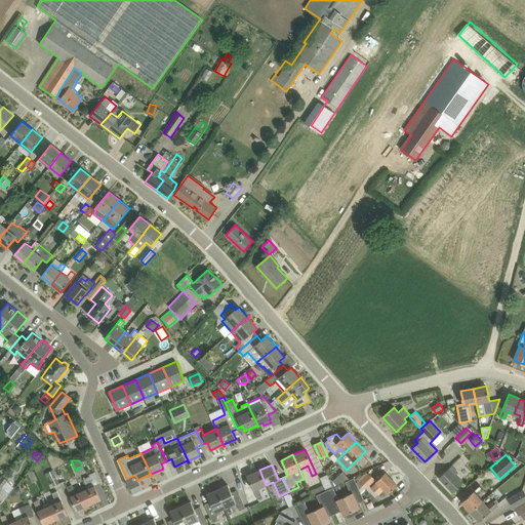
[(440,478),(452,491),(462,482),(455,475),(457,473),(452,467),(440,478)]
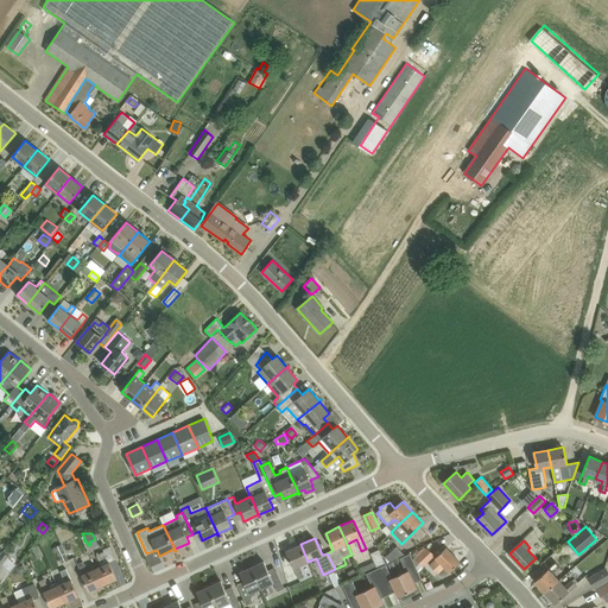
[(54,552),(57,551),(62,563),(63,562),(69,559),(64,549),(62,544),(55,548),(52,549),(54,552)]
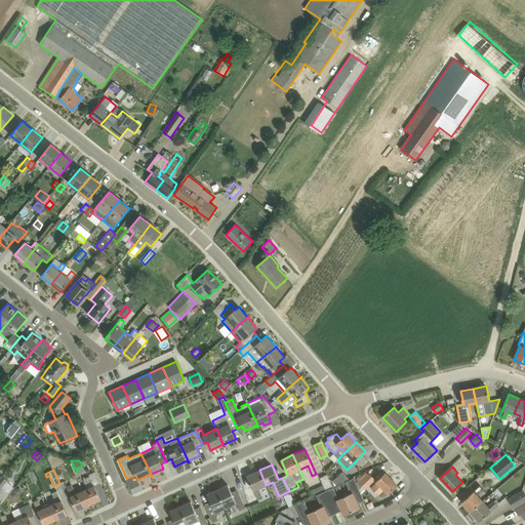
[(266,485),(259,470),(247,476),(257,499),(263,497),(258,488),(266,485)]
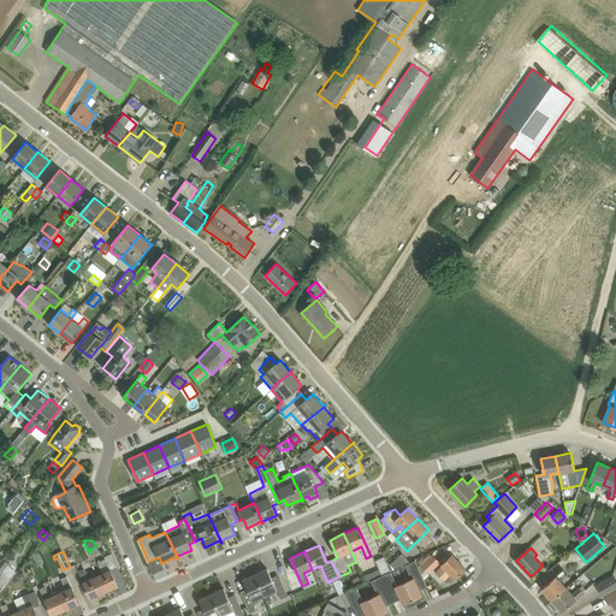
[(34,556),(39,567),(45,563),(40,552),(34,556)]
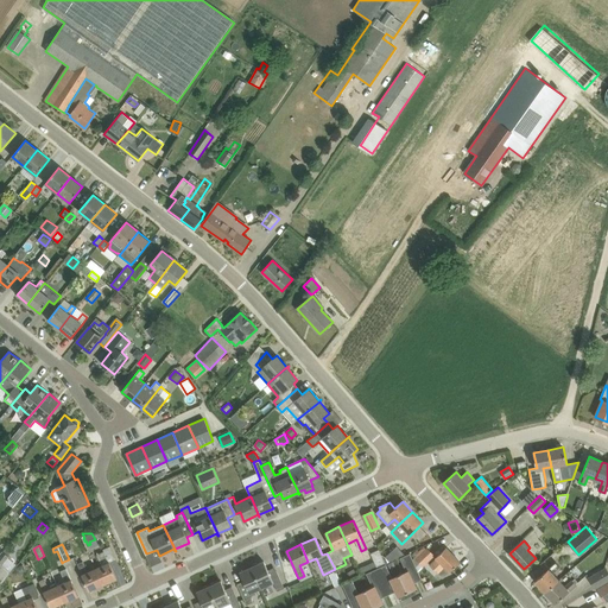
[(102,565),(96,568),(103,584),(116,578),(109,562),(116,559),(111,546),(103,550),(105,551),(97,555),(102,565)]
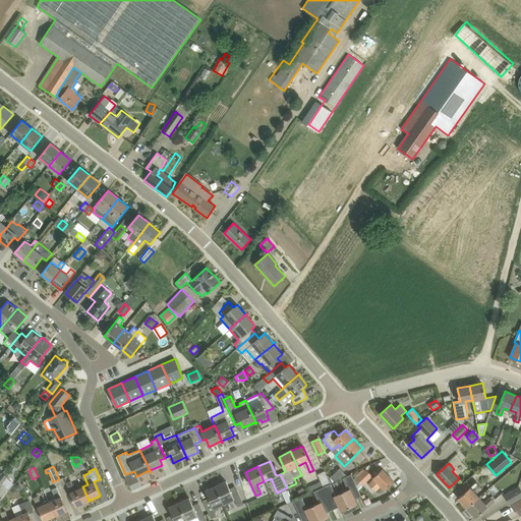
[(346,474),(340,468),(330,477),(334,481),(346,474)]
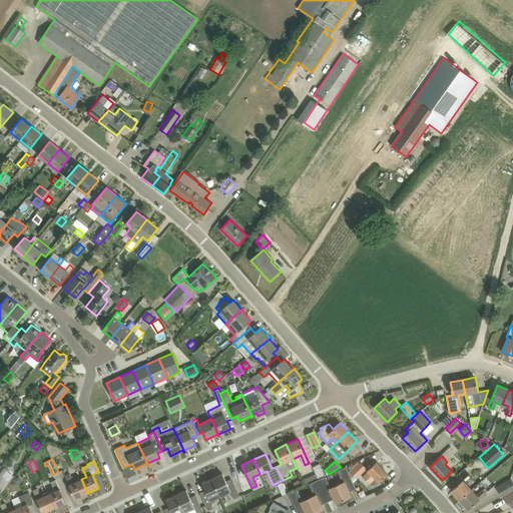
[(357,478),(367,468),(359,461),(354,466),(349,470),(356,477),(357,478)]
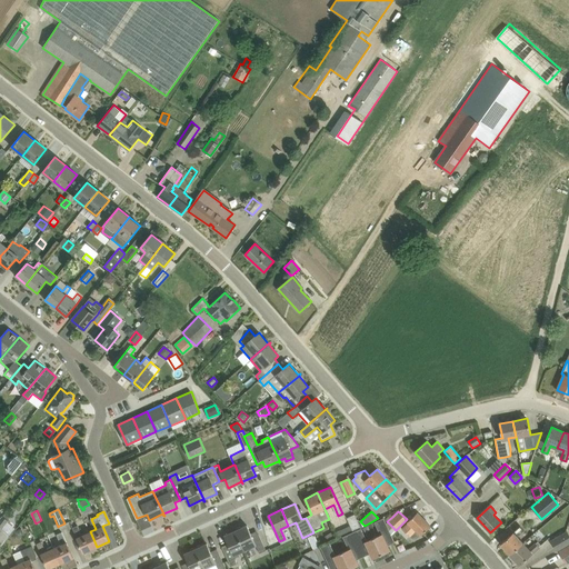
[(418,512),(407,522),(408,523),(402,529),(410,537),(416,530),(420,536),(430,526),(418,512)]
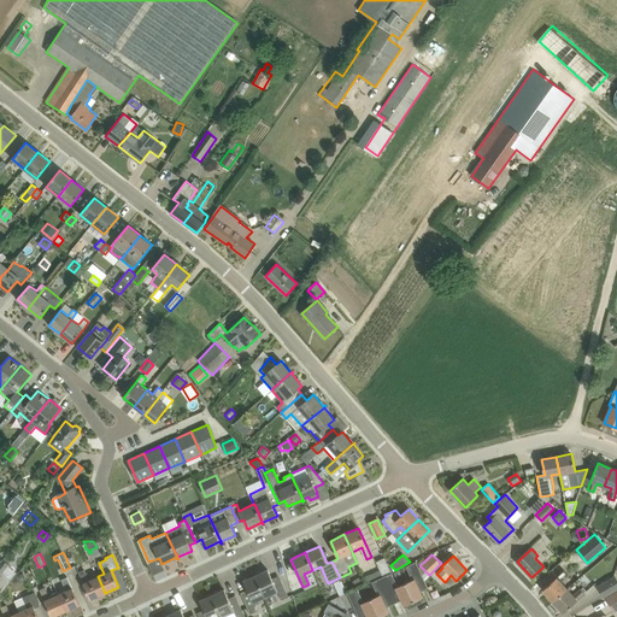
[(382,575),(383,577),(392,573),(387,564),(385,557),(375,562),(380,570),(382,575)]
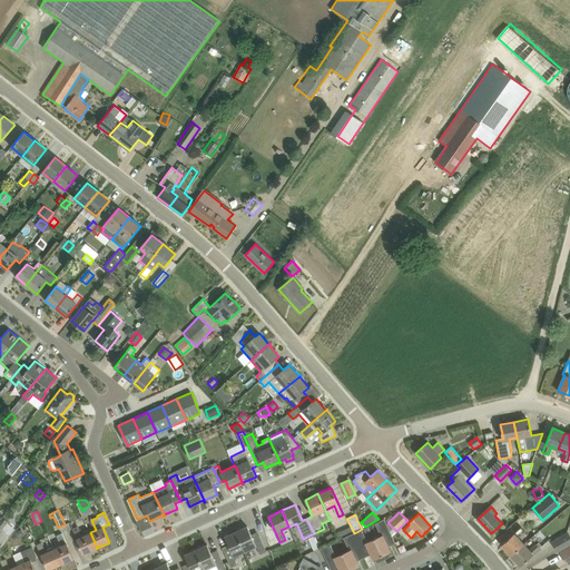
[(0,549),(1,548),(10,537),(2,530),(9,522),(2,517),(0,519),(0,549)]
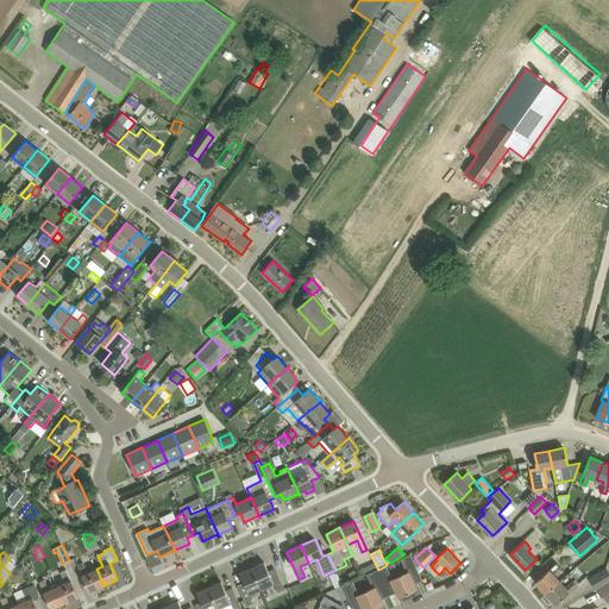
[(400,575),(409,597),(418,594),(415,589),(418,589),(414,583),(422,579),(410,554),(401,558),(407,572),(400,575)]
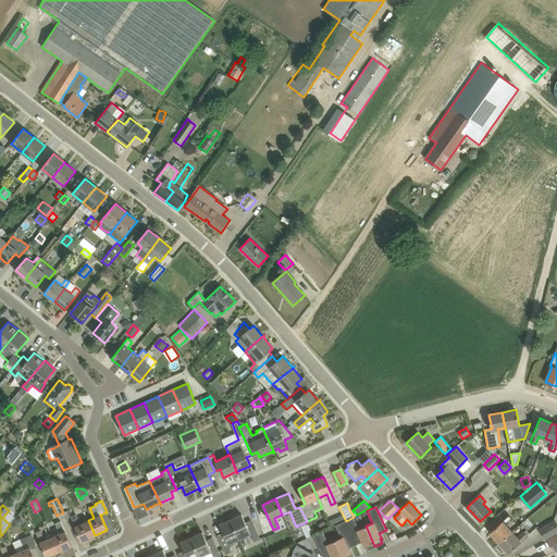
[(95,535),(88,520),(81,523),(76,514),(71,517),(82,542),(95,535)]
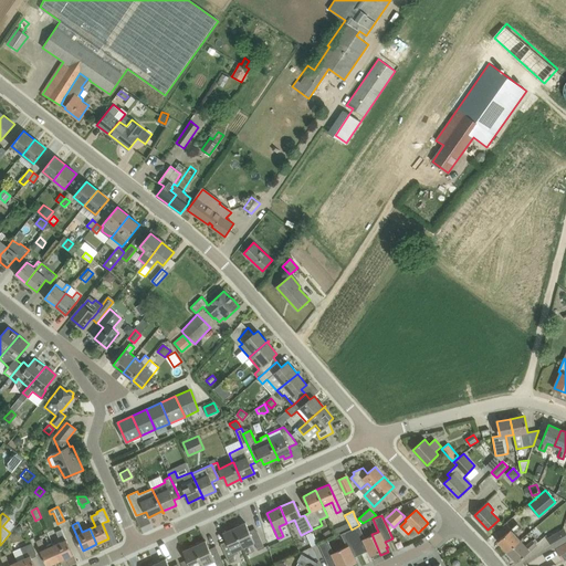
[(234,527),(243,547),(254,543),(259,551),(265,547),(258,532),(251,534),(245,522),(240,525),(239,524),(236,525),(234,527)]
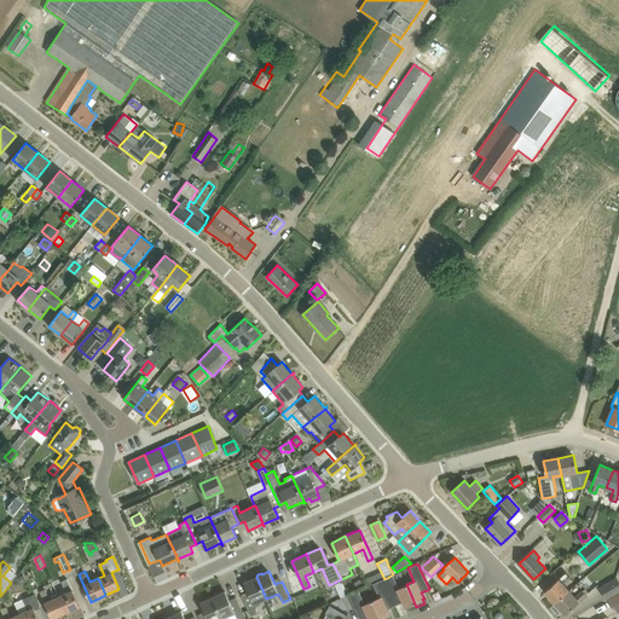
[(559,579),(544,591),(555,603),(570,591),(562,584),(570,577),(566,573),(559,579)]
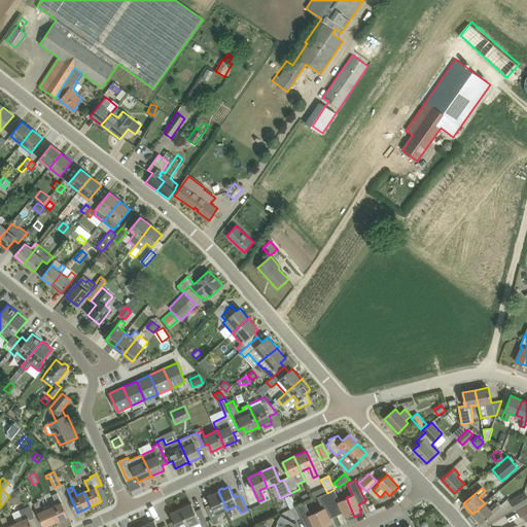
[(23,496),(21,489),(13,492),(14,495),(15,497),(18,498),(20,497),(23,496)]
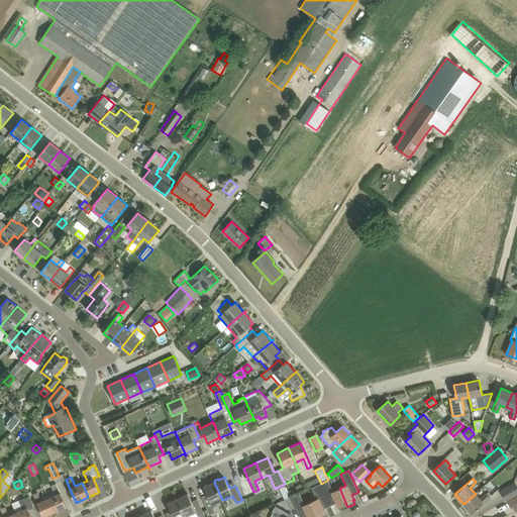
[(320,484),(330,505),(336,502),(338,507),(339,506),(341,510),(347,507),(339,488),(333,491),(328,480),(321,484),(320,484)]
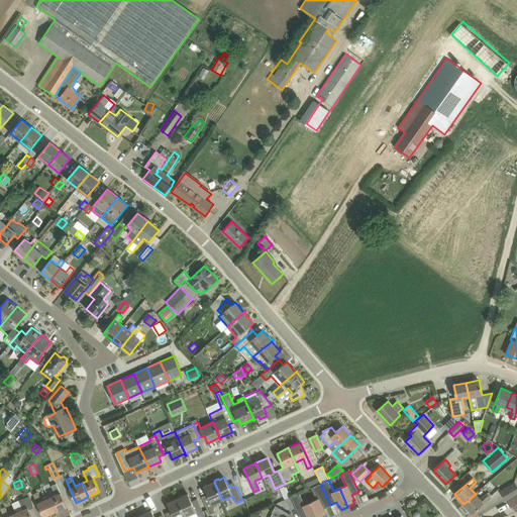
[(208,485),(204,487),(207,494),(202,497),(210,515),(215,512),(213,507),(218,505),(217,503),(222,500),(214,482),(213,482),(211,482),(209,483),(208,485)]
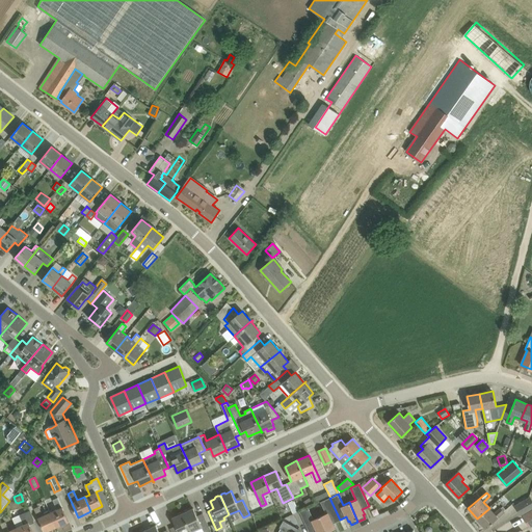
[(522,514),(531,508),(531,499),(530,497),(514,505),(515,507),(520,514),(521,515),(522,514)]
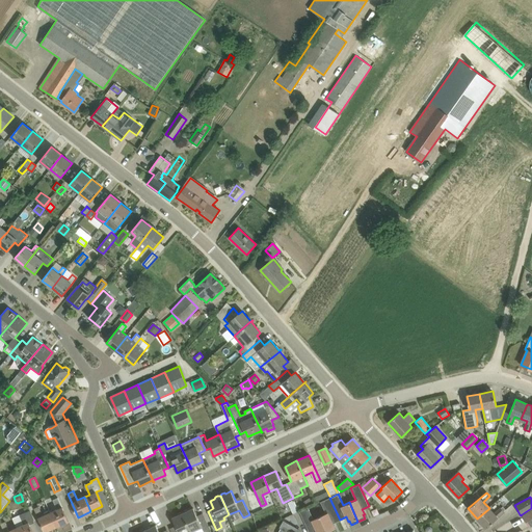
[(47,505),(50,512),(56,527),(69,522),(58,498),(53,500),(54,502),(47,505)]
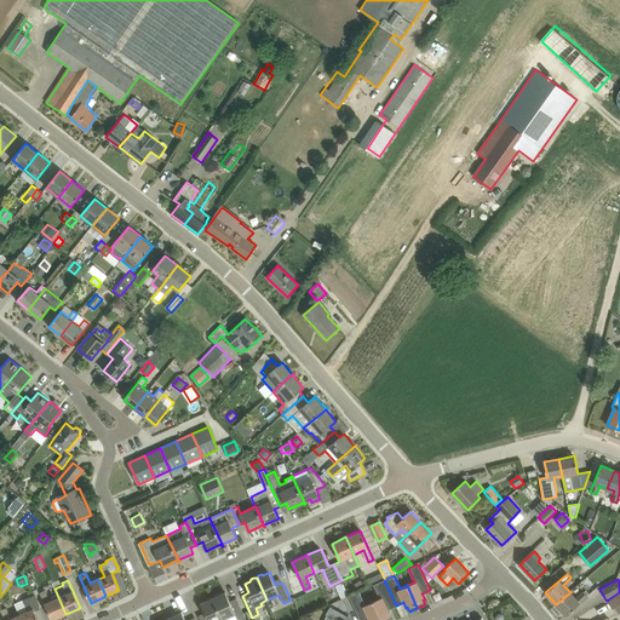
[(362,580),(354,585),(356,590),(365,585),(362,580)]
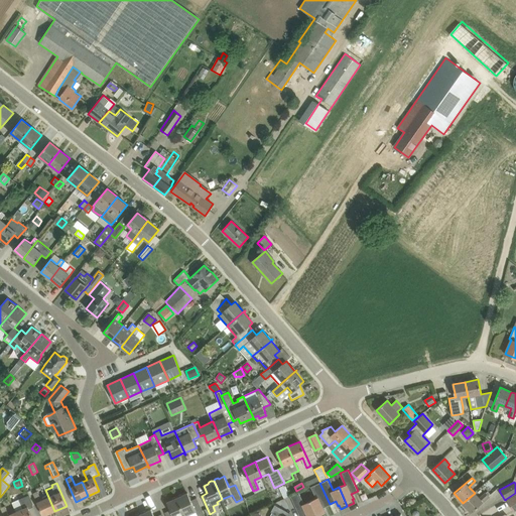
[(309,500),(316,515),(325,515),(324,513),(325,512),(323,507),(330,504),(319,483),(311,487),(315,498),(309,500)]
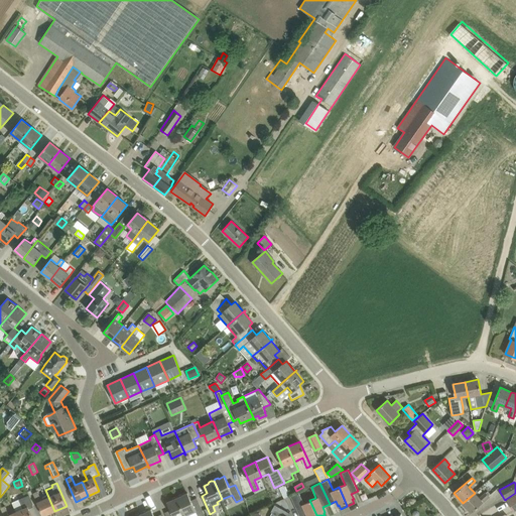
[(285,485),(279,487),(281,493),(287,490),(285,485)]
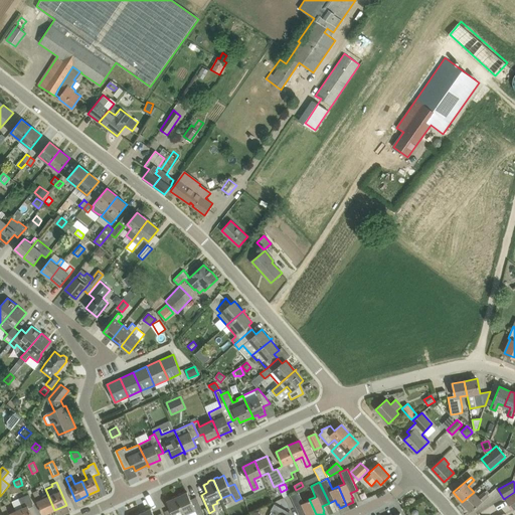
[(43,514),(54,510),(48,496),(42,499),(37,490),(32,492),(42,514),(43,514)]
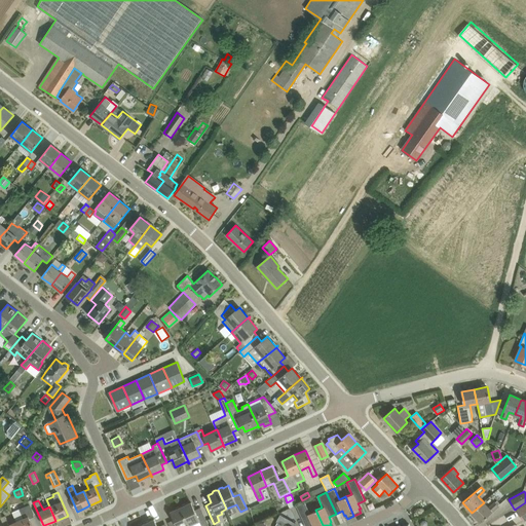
[(323,525),(315,510),(309,513),(304,501),(296,505),(305,525),(309,525),(313,525),(323,525)]
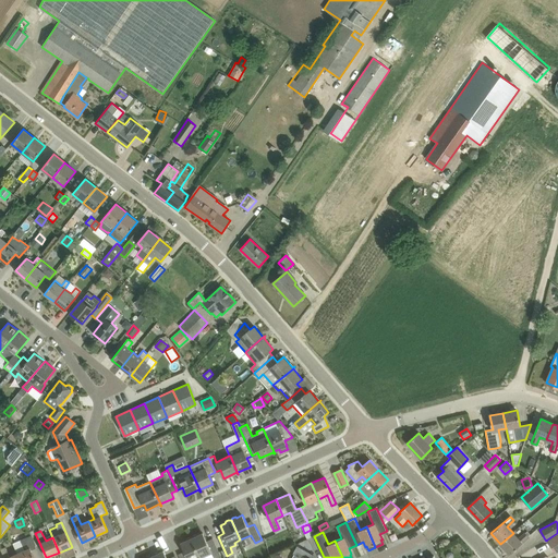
[(513,533),(500,544),(509,554),(529,536),(525,533),(524,532),(518,538),(513,533)]
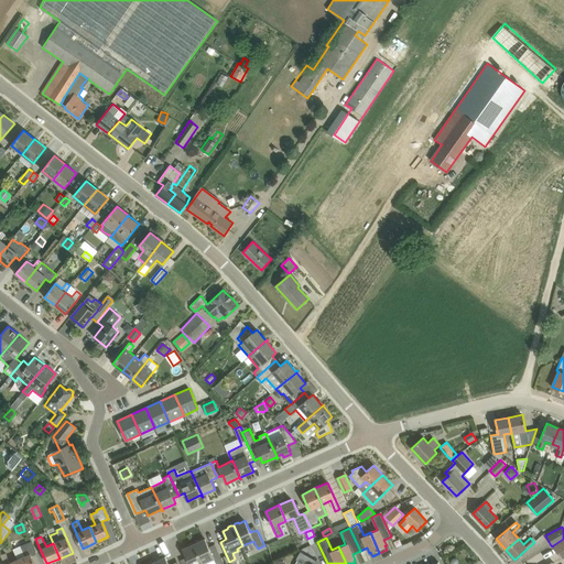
[(194,543),(203,563),(214,559),(216,563),(223,563),(224,563),(217,548),(210,551),(205,539),(199,541),(198,540),(195,541),(194,543)]
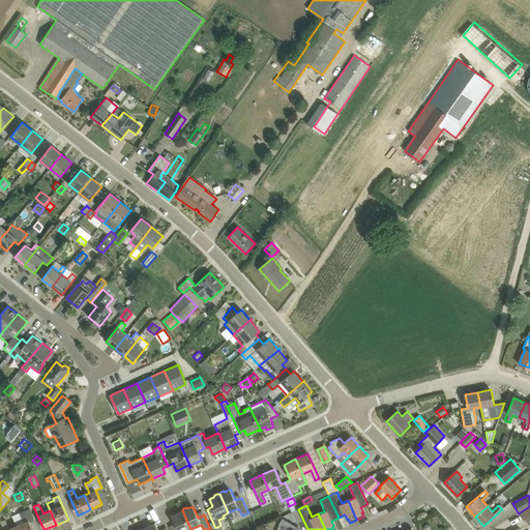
[(529,507),(520,513),(527,526),(529,523),(529,507)]
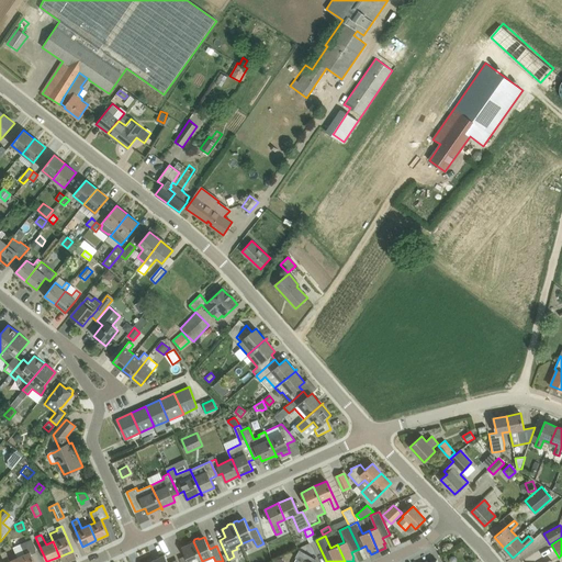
[(18,558),(20,561),(34,561),(32,553),(36,551),(31,539),(26,541),(13,547),(18,558)]
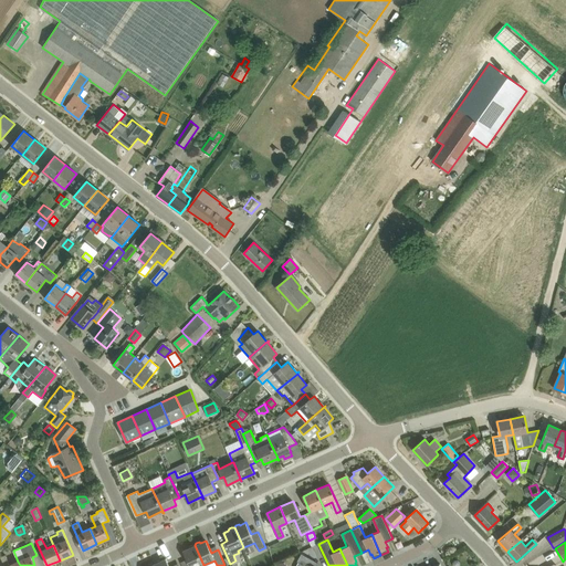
[(184,551),(187,559),(190,565),(202,565),(203,565),(195,545),(194,546),(191,545),(189,546),(188,548),(184,551)]
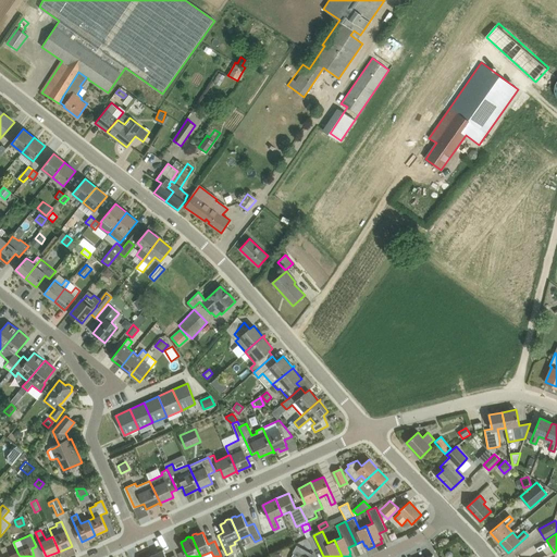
[(310,556),(313,554),(297,545),(293,553),(298,556),(310,556)]
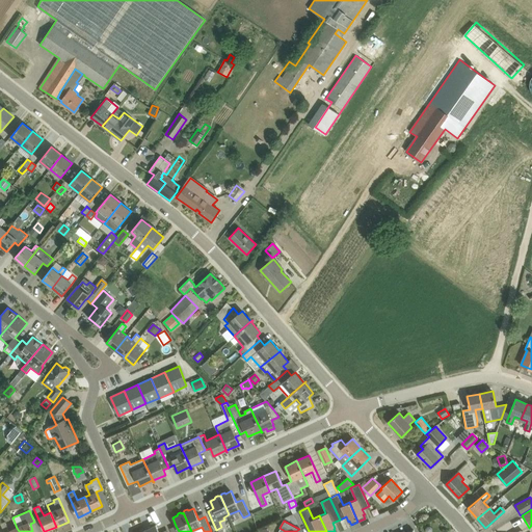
[(19,531),(17,528),(9,531),(5,522),(1,524),(4,531),(19,531)]
